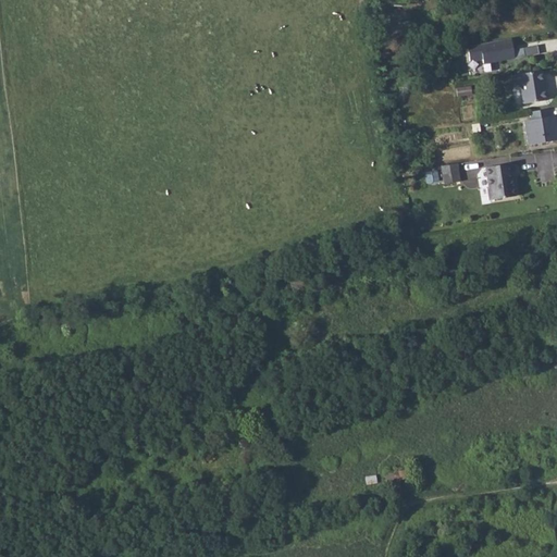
[(510,38),(467,46),(470,61),(482,59),(483,63),(524,56),(523,48),(512,50),(510,38)]
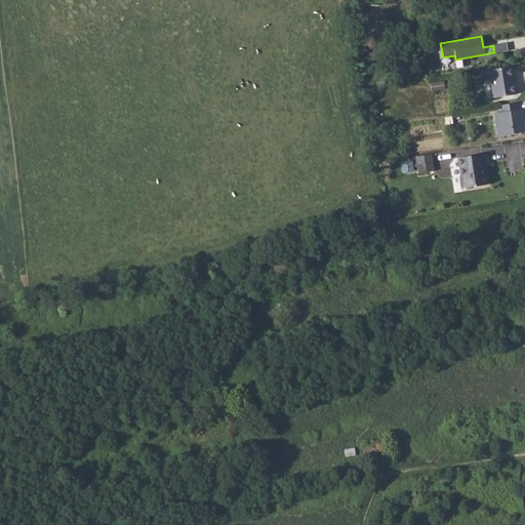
[(507,42),(493,45),(494,52),(494,53),(508,50),(507,42)]
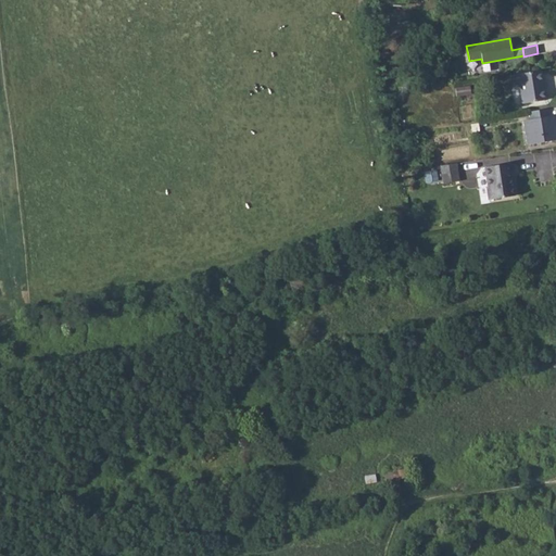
[(541,71),(509,75),(512,86),(519,84),(522,103),(545,100),(541,71)]
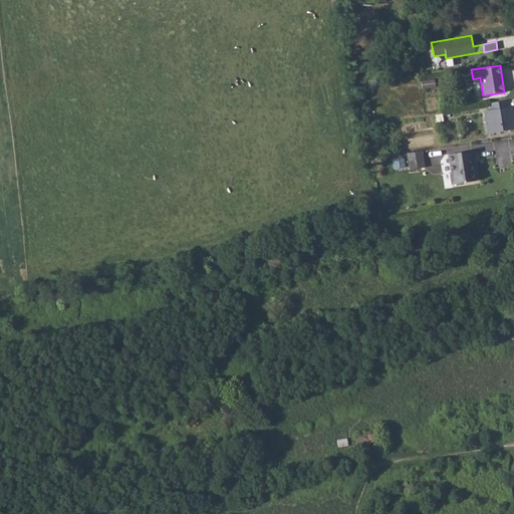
[(434,79),(421,81),(422,88),(435,86),(434,79)]
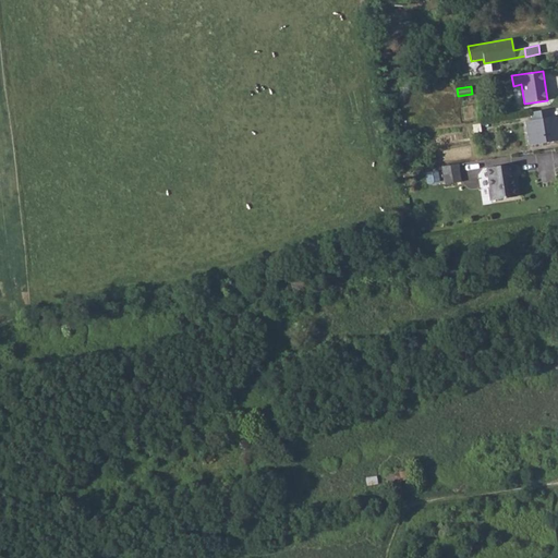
[(548,110),(531,112),(533,120),(525,121),(529,146),(557,141),(557,128),(556,129),(555,117),(549,117),(548,110)]
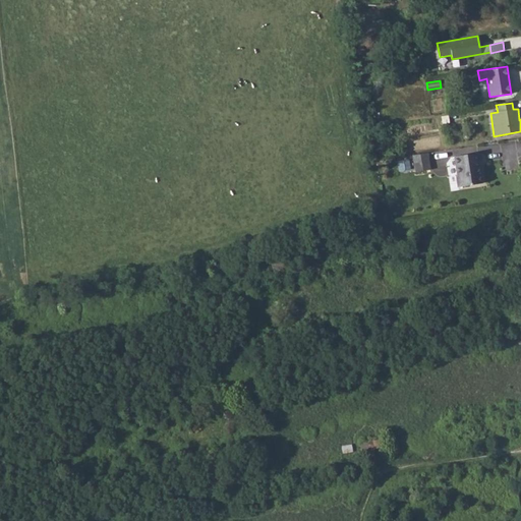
[(427,153),(412,156),(415,172),(429,170),(427,153)]
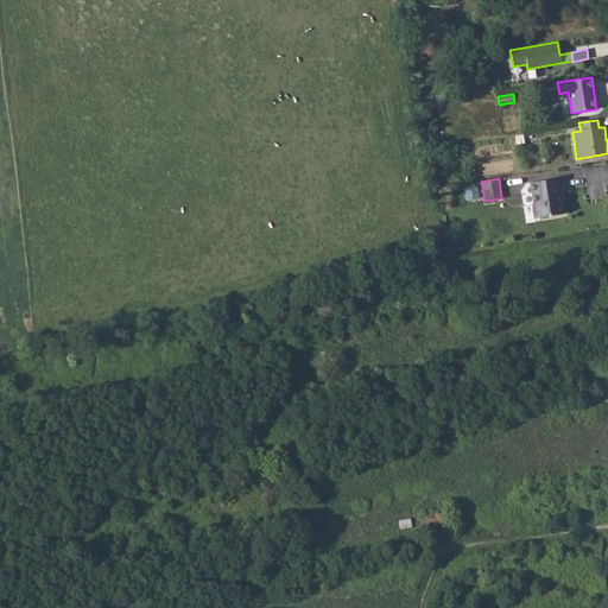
[(530,183),(531,194),(533,206),(532,206),(533,219),(561,214),(558,197),(559,197),(558,189),(557,178),(537,182),(530,183)]
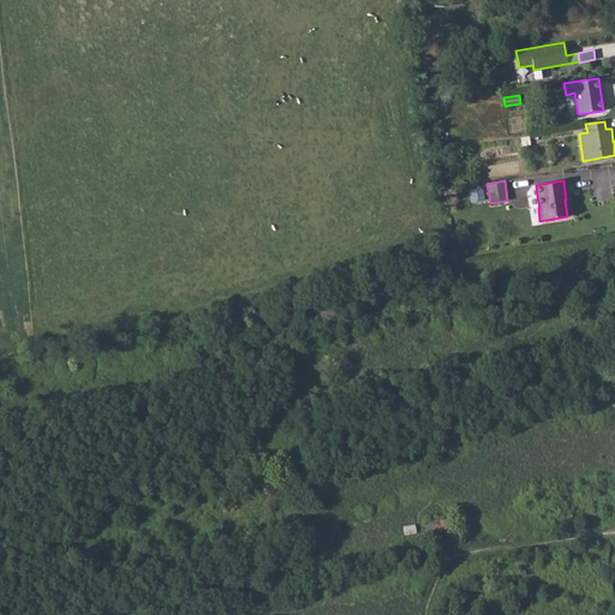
[(440,521),(424,524),(427,535),(441,532),(440,521)]
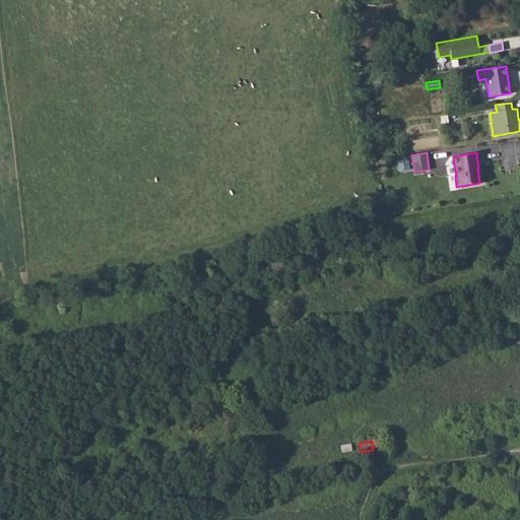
All buildings are outlined.
